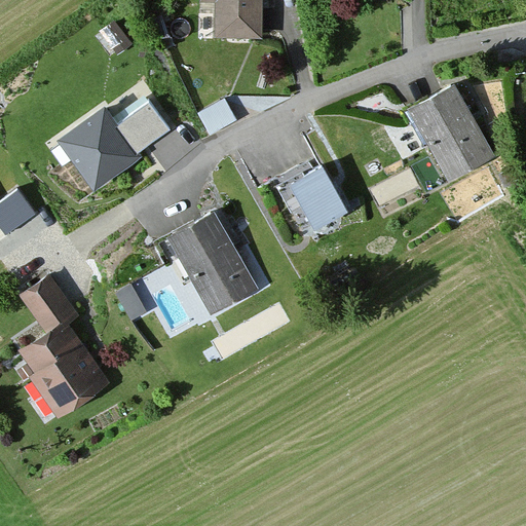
[(260,39),(260,0),(200,0),(200,3),(217,3),(216,37),(260,39)]
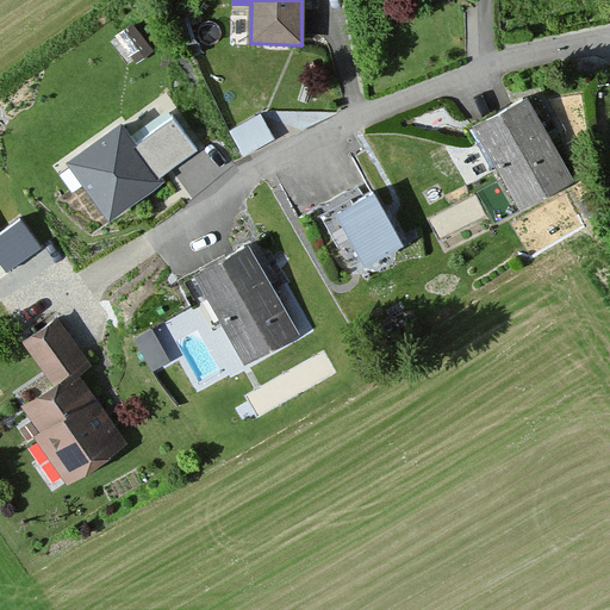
[(119,30),(137,56),(155,44),(137,18),(119,30)]
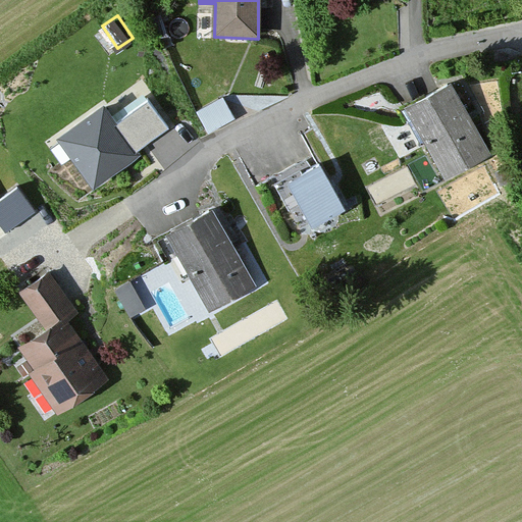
[(488,156),(453,86),(404,111),(439,181),(488,156)]
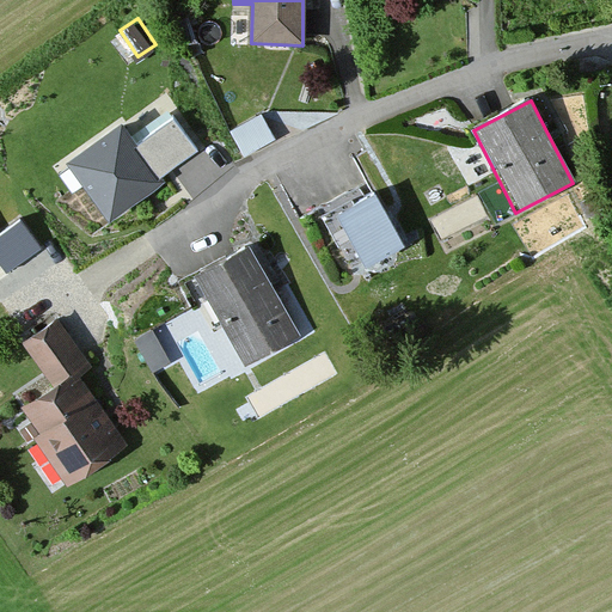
[(160,173),(121,118),(72,153),(111,208),(160,173)]
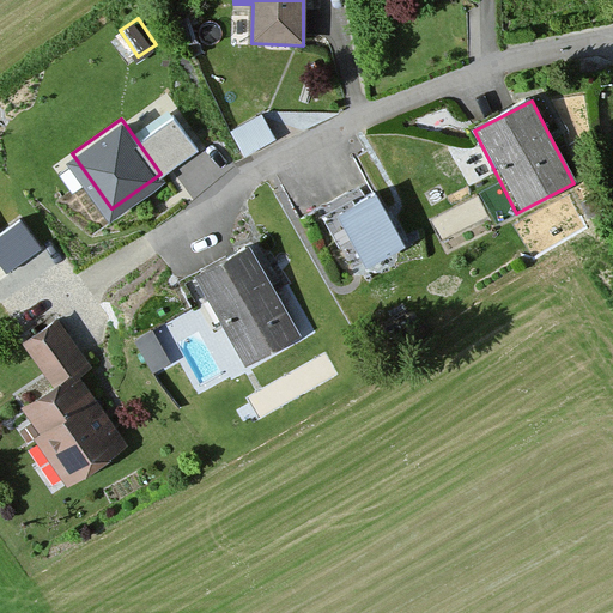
[(273,140),(263,121),(235,135),(246,155),(273,140)]
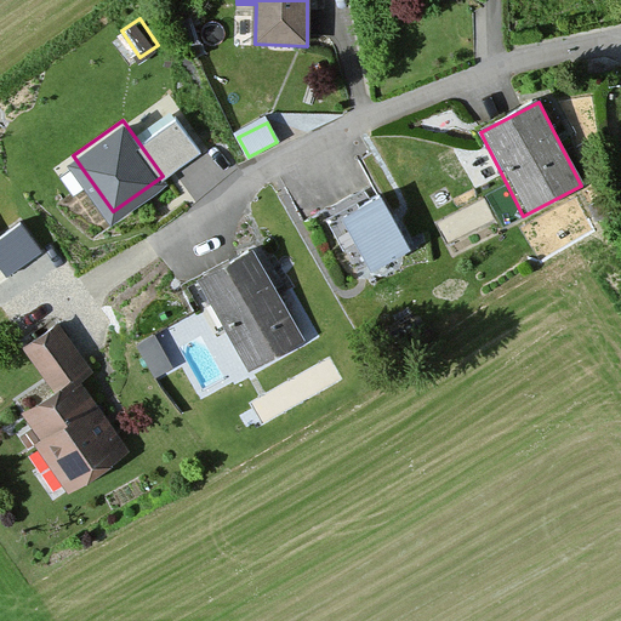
[(412,252),(385,194),(371,200),(366,192),(323,214),(353,275),(371,267),(374,272),(412,252)]
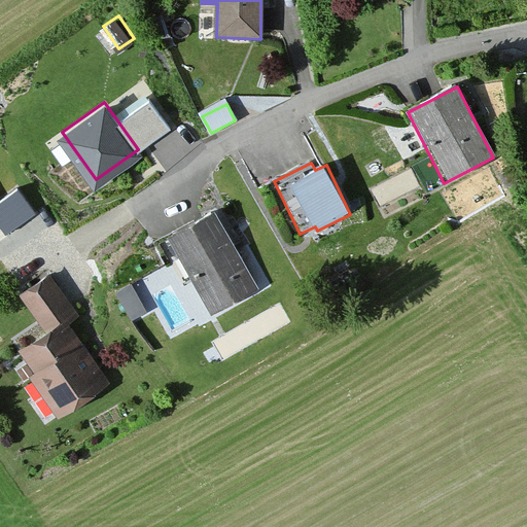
[(259,290),(214,212),(167,239),(212,318),(259,290)]
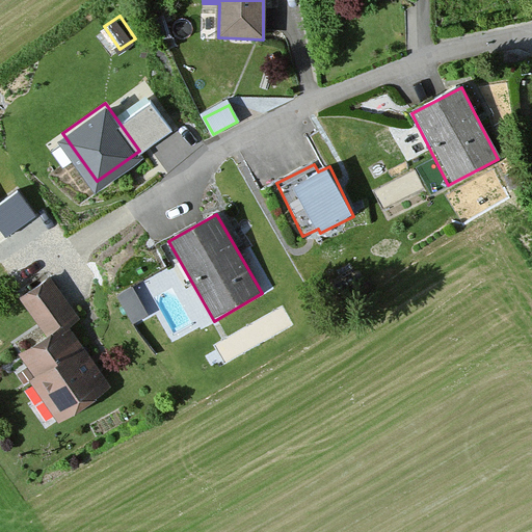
[(78,323),(48,276),(16,298),(43,340),(20,355),(35,380),(29,384),(56,425),(110,391),(70,328),(78,323)]
